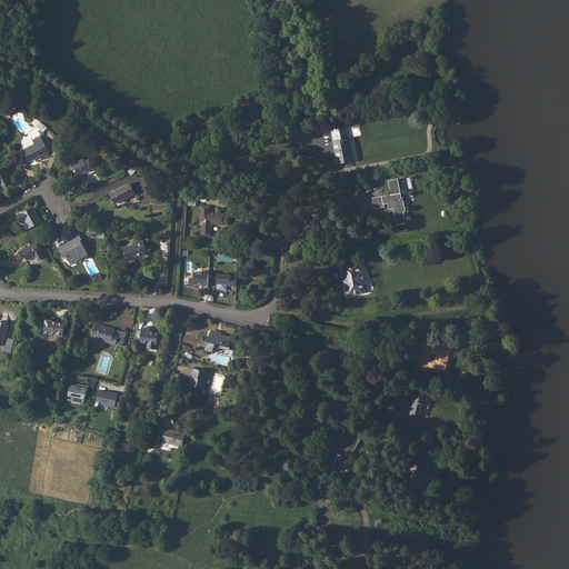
[(323,122),(296,128),(298,137),(322,132),(325,127),(323,122)]
